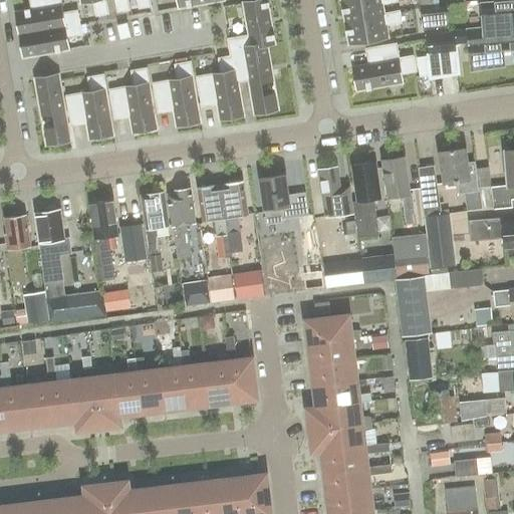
[(62,14),(60,0),(31,0),(33,10),(16,13),(20,33),(79,23),(77,12),(62,14)]
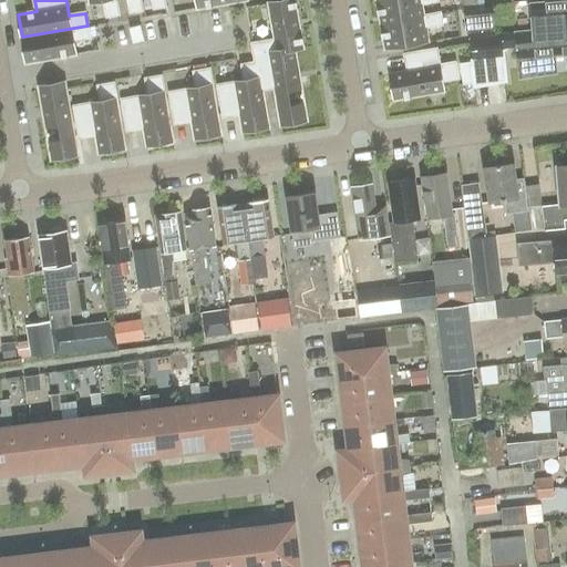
[(115,0),(89,0),(90,3),(105,0),(107,17),(119,14),(115,0)]
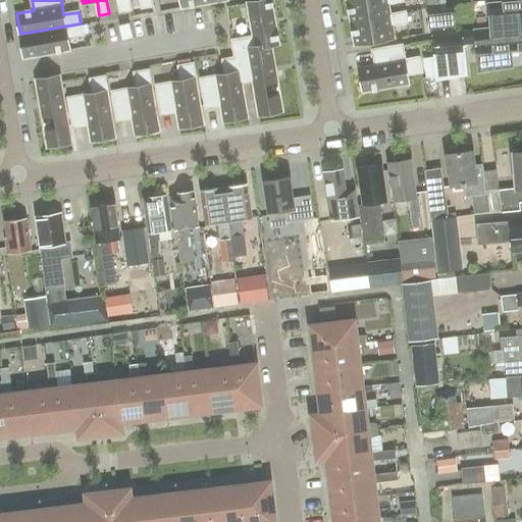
[(128,0),(118,0),(120,11),(131,9),(128,0)]
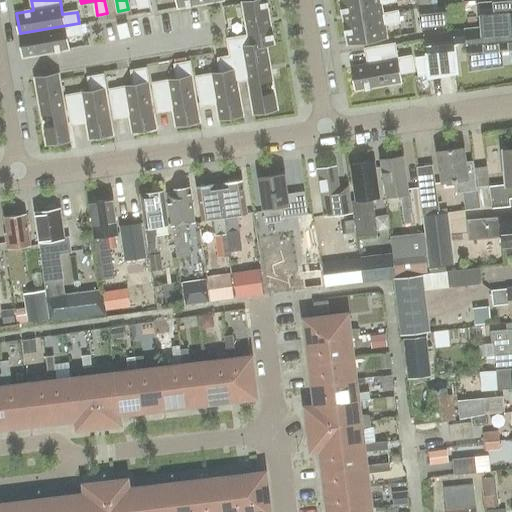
[(274,43),(266,0),(260,0),(243,3),(249,36),(228,40),(230,51),(266,45),(274,43)]
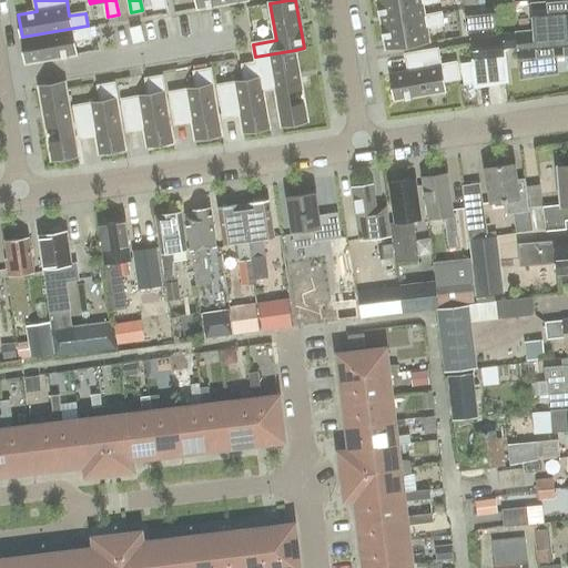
[(438,0),(378,0),(382,23),(425,17),(423,3),(438,1),(438,0)]
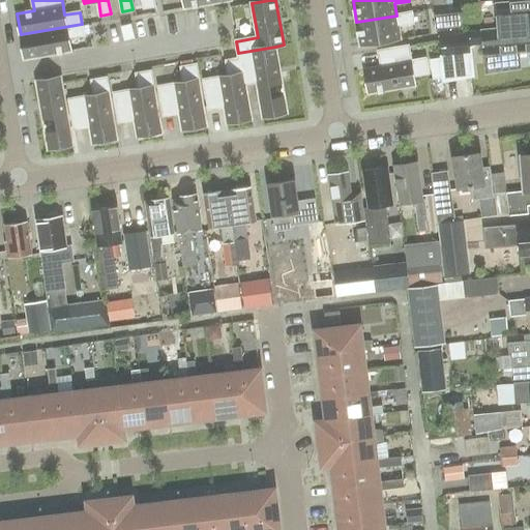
[(529,2),(511,4),(495,5),(497,26),(489,26),(489,31),(482,31),(484,46),(501,45),(500,39),(514,38),(516,53),(529,51),(529,2)]
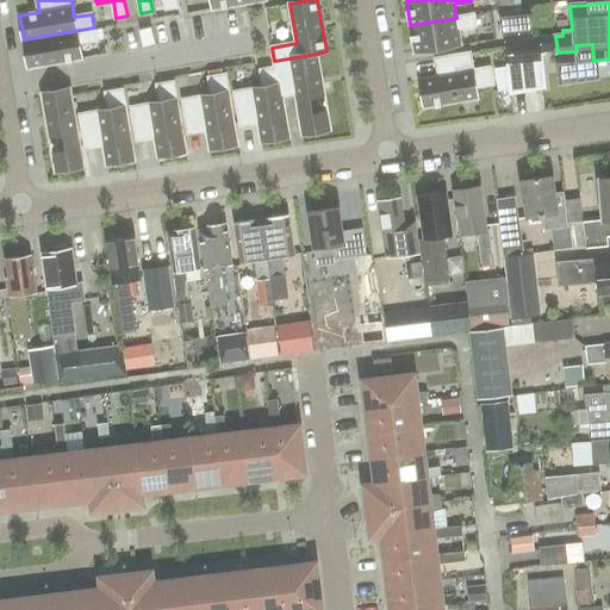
[(473,14),(456,18),(410,25),(415,53),(461,44),(458,30),(475,26),(473,14)]
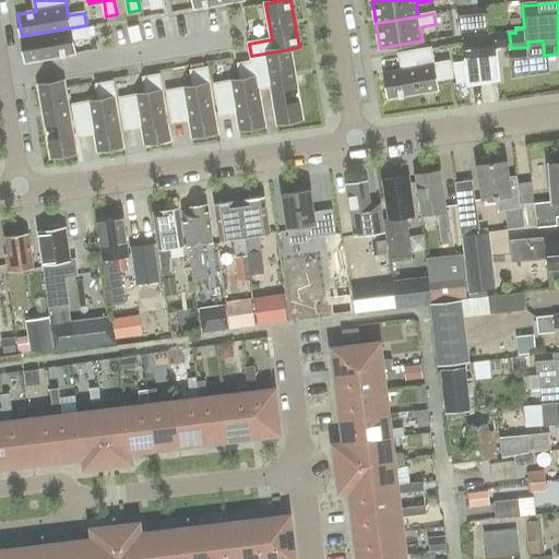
[(461,18),(464,37),(491,34),(490,15),(461,18)]
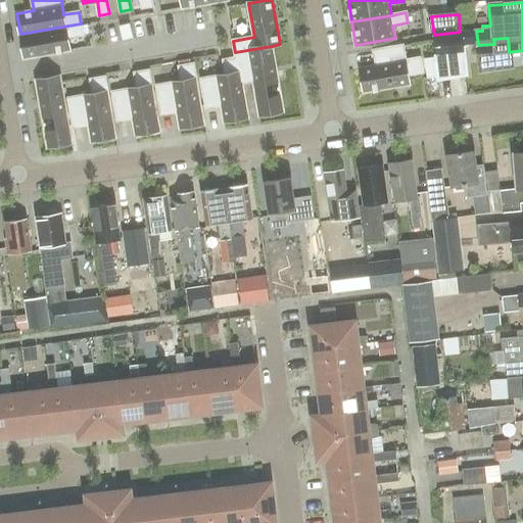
[(83,35),(81,24),(20,34),(25,58),(70,50),(67,38),(83,35)]
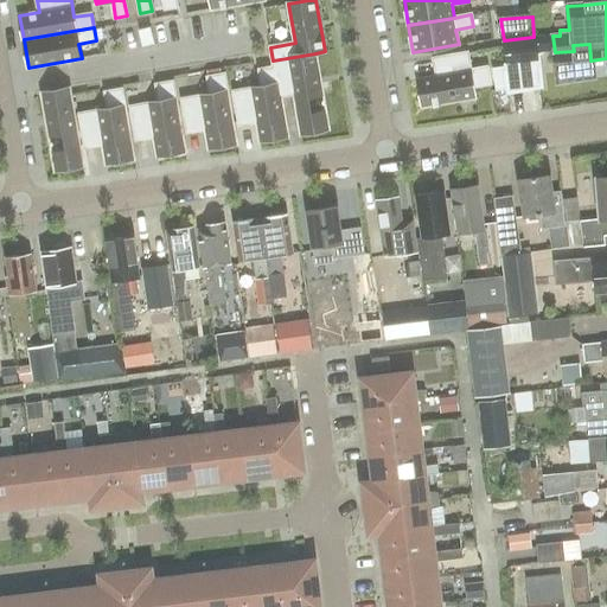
[(142,46),(154,44),(151,27),(139,30),(142,46)]
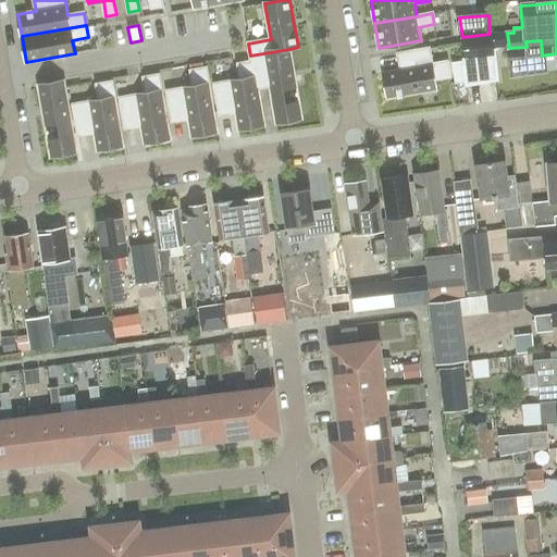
[(495,61),(494,49),(493,34),(462,37),(465,63),(495,61)]
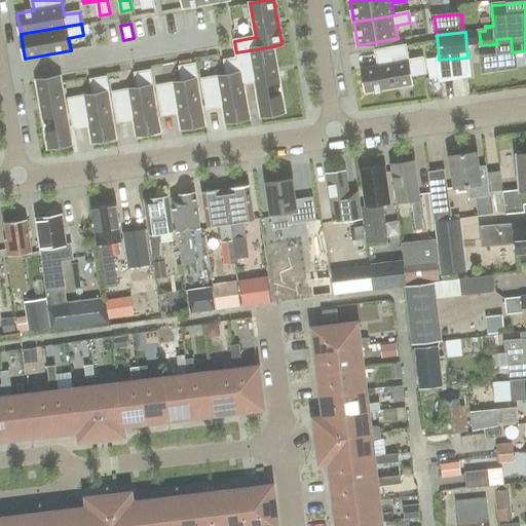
[(280,83),(273,46),(236,52),(237,59),(239,59),(243,83),(255,81),(261,116),(285,112),(283,96),(270,98),(268,85),(280,83)]
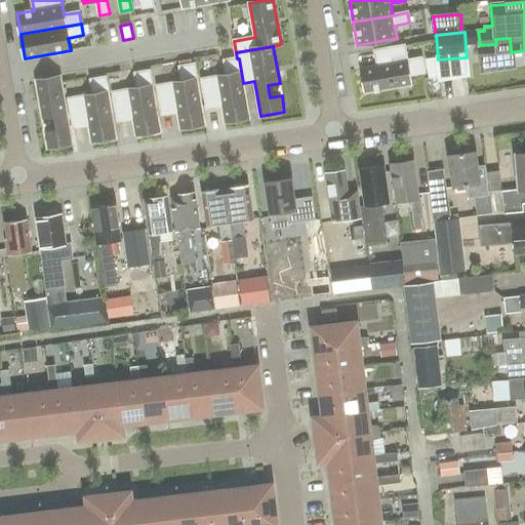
[(361,69),(365,92),(411,84),(409,75),(423,72),(421,58),(407,61),(404,46),(375,51),(378,66),(361,69)]
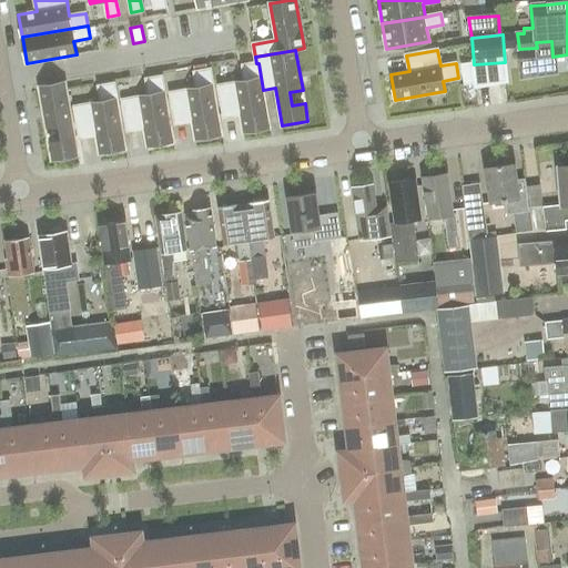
[(270,128),(263,90),(259,63),(256,63),(243,66),(246,81),(219,85),(224,117),(241,114),(244,132),(270,128)]
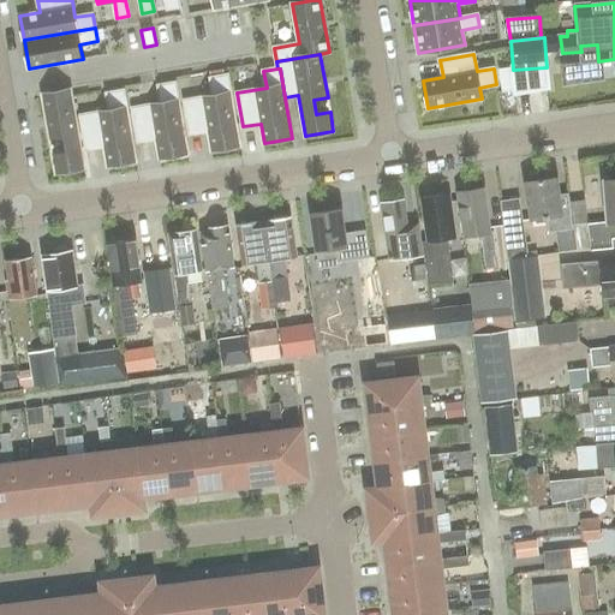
[(239,143),(227,73),(210,76),(214,93),(185,99),(190,131),(208,129),(212,148),(239,143)]
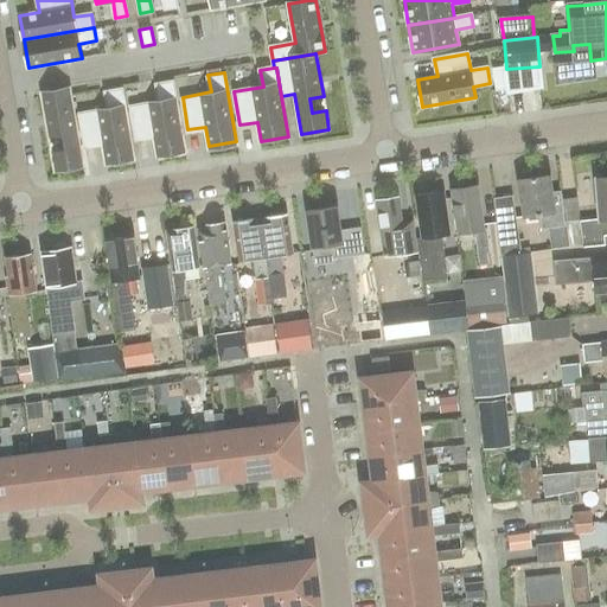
[(185,152),(173,82),(157,85),(160,102),(131,107),(136,140),(154,136),(158,157),(185,152)]
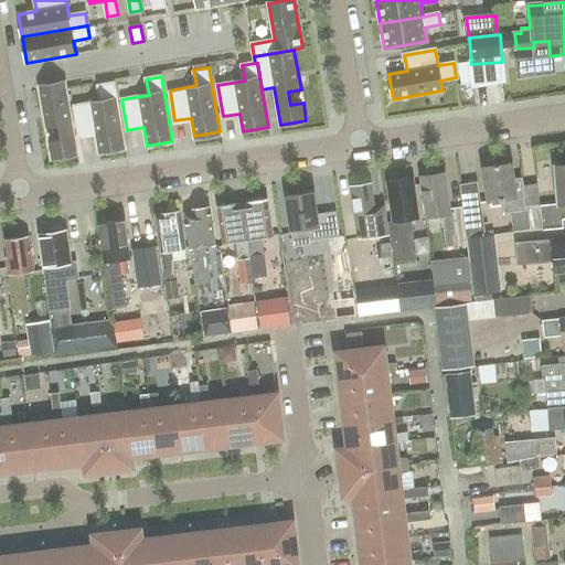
[(77,155),(66,87),(65,83),(40,87),(52,159),(77,155)]
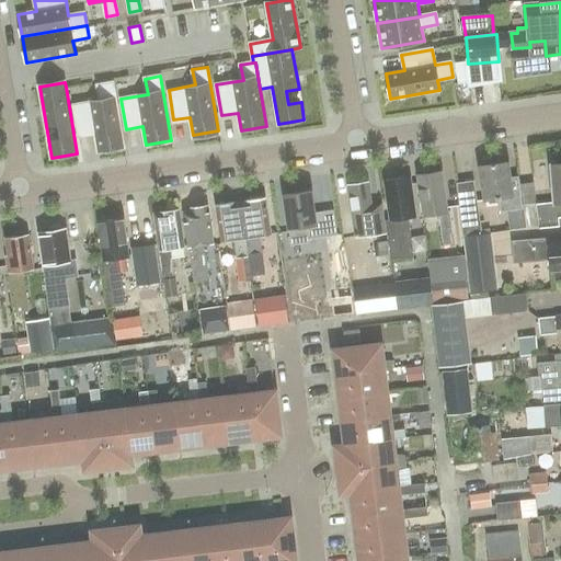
[(124,147),(113,82),(98,86),(101,101),(73,105),(79,136),(95,134),(99,151),(124,147)]
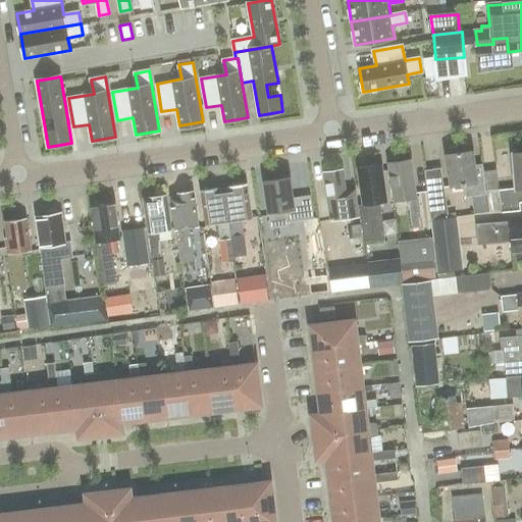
[(465,195),(478,193),(477,184),(472,151),(447,155),(451,187),(464,185),(465,195)]
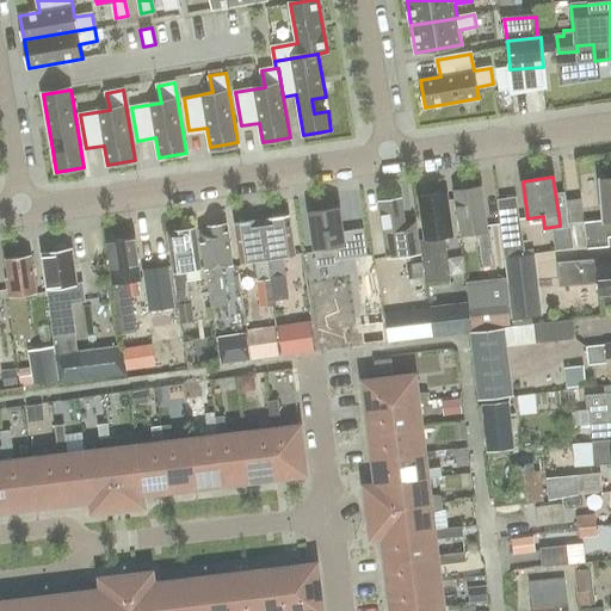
[(610,178),(599,180),(603,221),(585,223),(585,222),(569,224),(573,250),(587,247),(587,248),(608,246),(608,236),(610,235),(610,178)]
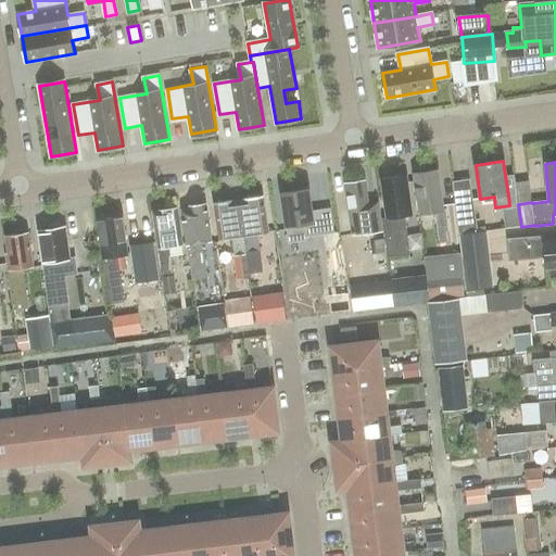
[(436,212),(439,234),(452,231),(449,209),(443,210),(438,171),(414,174),(419,214),(436,212)]
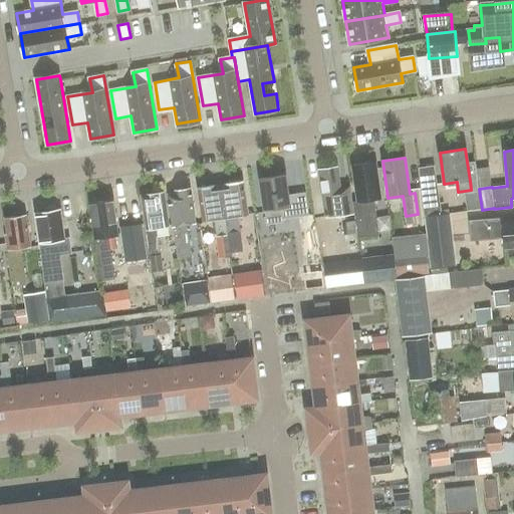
[(379,235),(374,200),(381,199),(375,162),(351,166),(357,202),(353,202),(359,238),(379,235)]
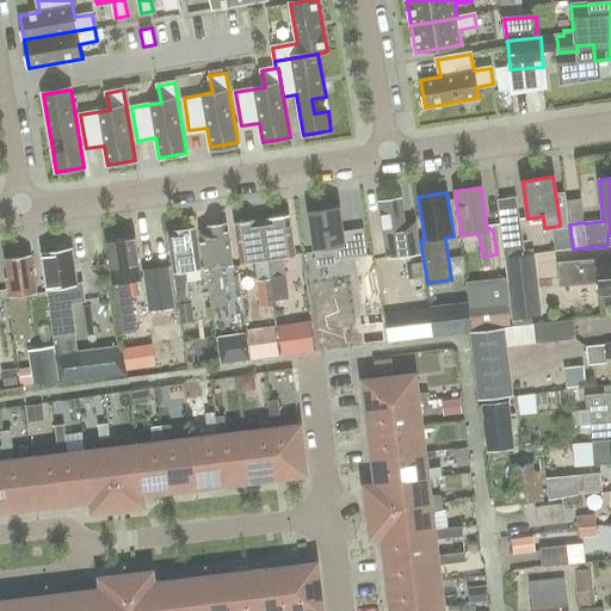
[(405,224),(401,198),(378,202),(387,258),(420,253),(415,223),(405,224)]
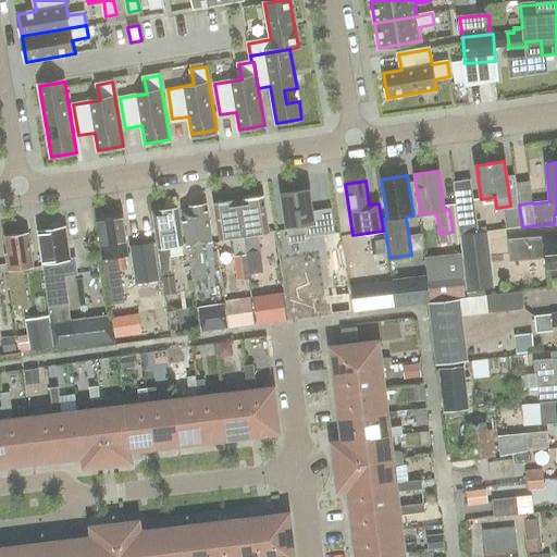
[(309,189),(282,194),(286,227),(287,227),(289,244),(307,240),(306,237),(335,234),(331,210),(312,212),(309,189)]
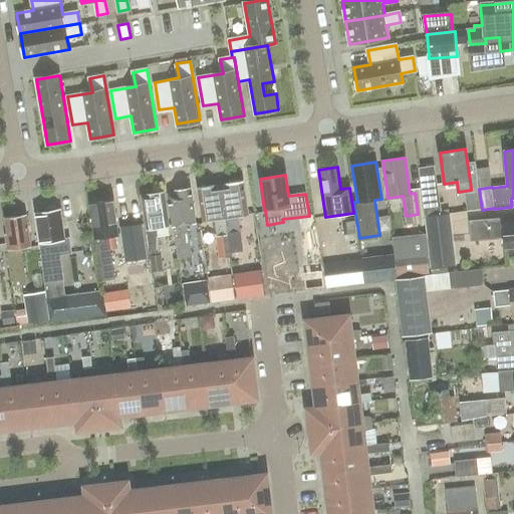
[(243,251),(239,217),(247,215),(242,182),(220,185),(228,240),(231,256),(231,259),(238,258),(237,251),(243,251)]
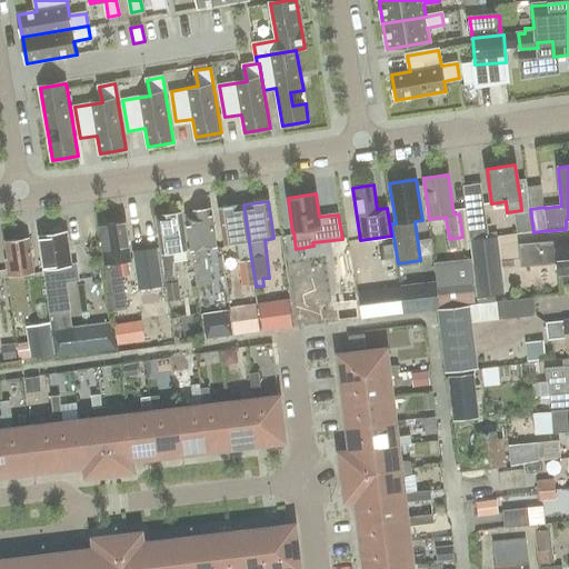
[(252,266),(243,205),(219,208),(225,246),(239,243),(240,251),(242,268),(252,266)]
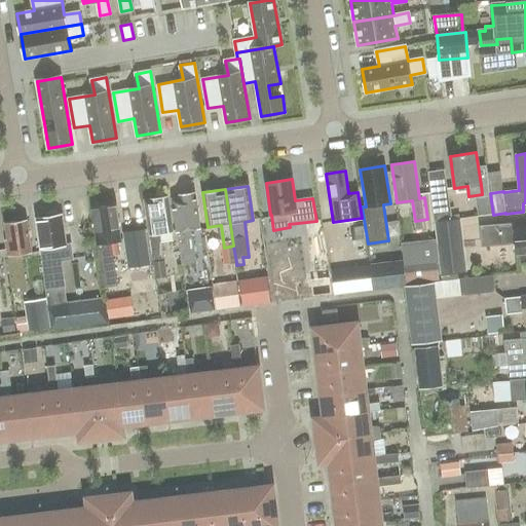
[(448,219),(445,190),(430,191),(435,221),(448,219)]
